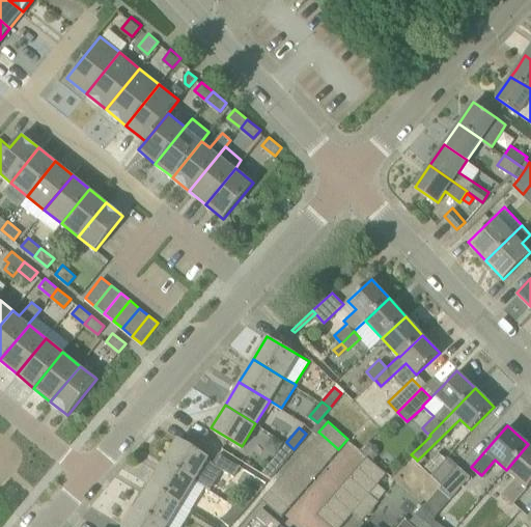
[(331,459),(338,449),(318,432),(310,441),(331,459)]
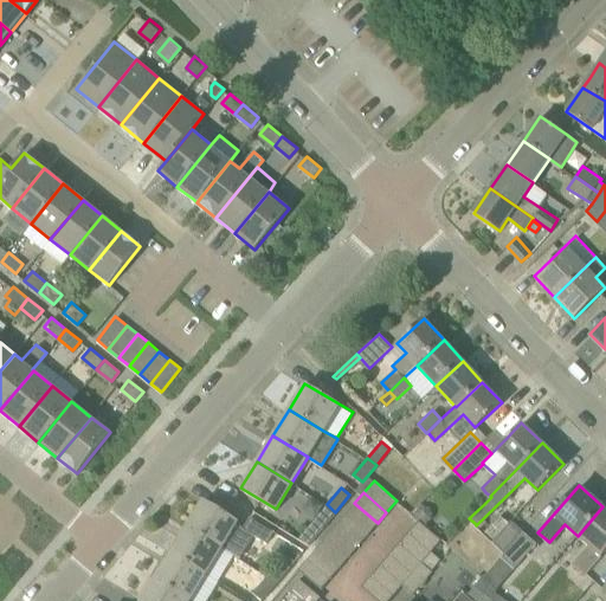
[(485,492),(478,498),(484,504),(491,497),(490,496),(485,492)]
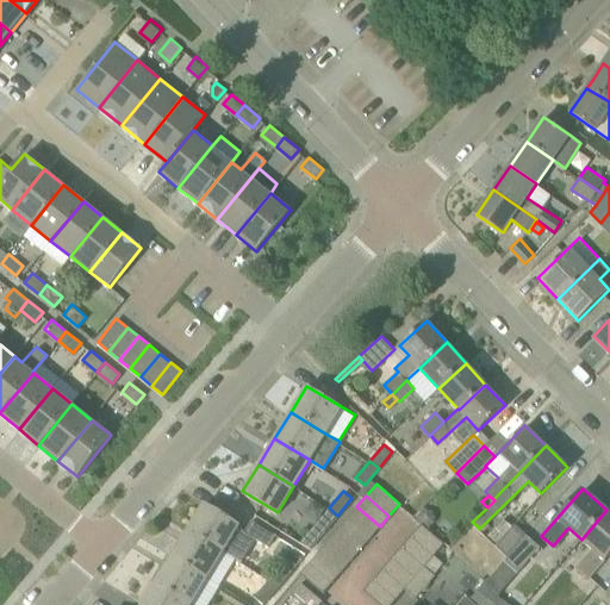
[(223,550),(224,549),(241,559),(254,536),(268,544),(275,532),(250,519),(244,529),(240,523),(205,503),(188,529),(223,550)]
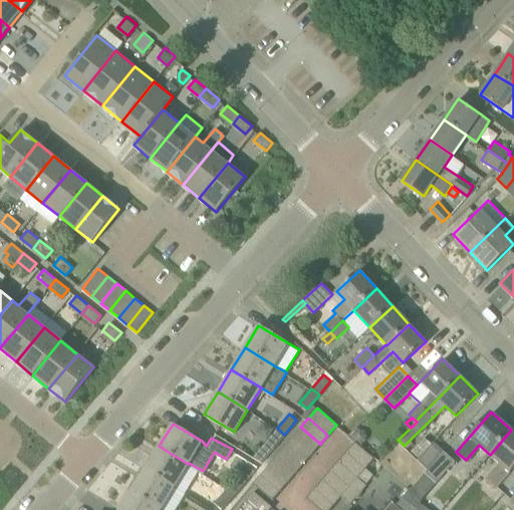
[(312,453),(320,444),(300,427),(292,436),(312,453)]
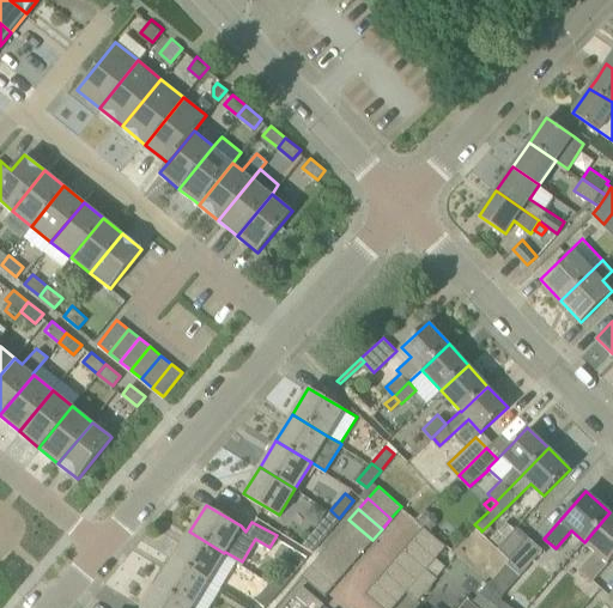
[(313,549),(339,518),(331,510),(302,543),(313,549)]
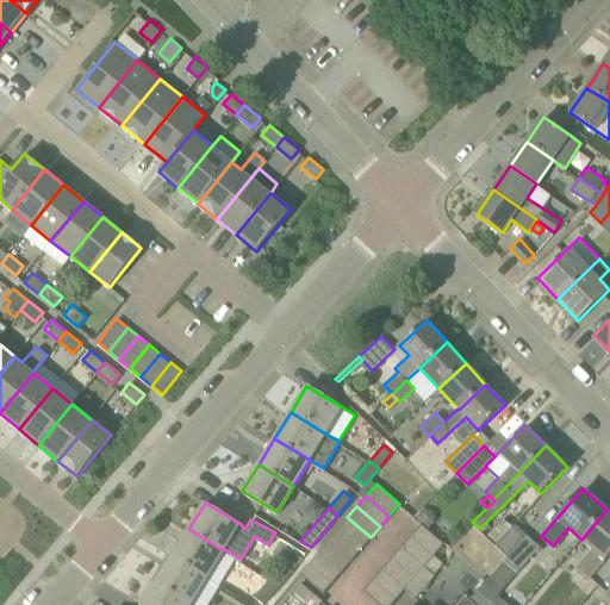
[(577,567),(589,577),(609,552),(609,512),(607,510),(582,540),(592,549),(577,567)]
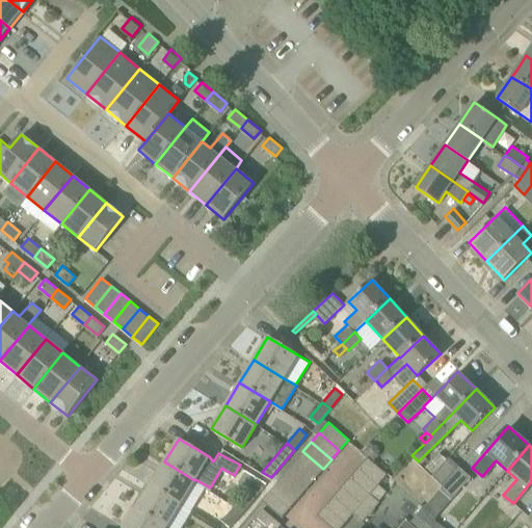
[(315,478),(323,469),(302,451),(295,460),(315,478)]
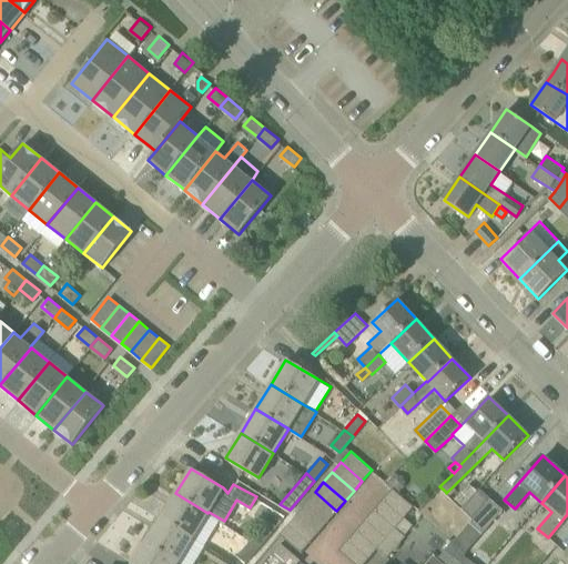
[(392,486),(382,497),(404,516),(413,505),(392,486)]
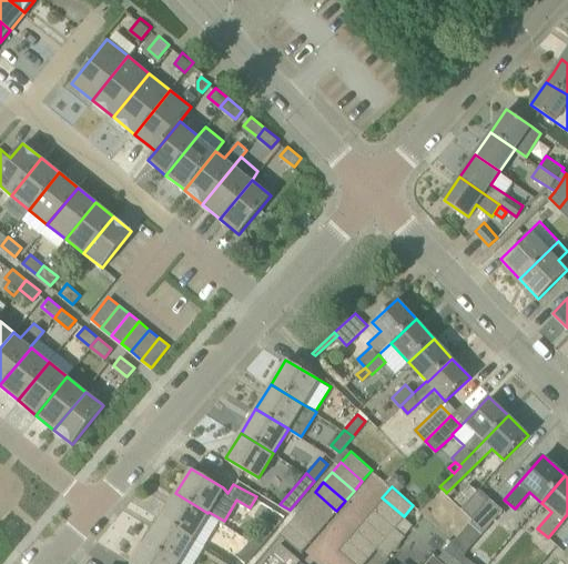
[(458,512),(470,522),(492,497),(479,487),(463,507),(458,512)]
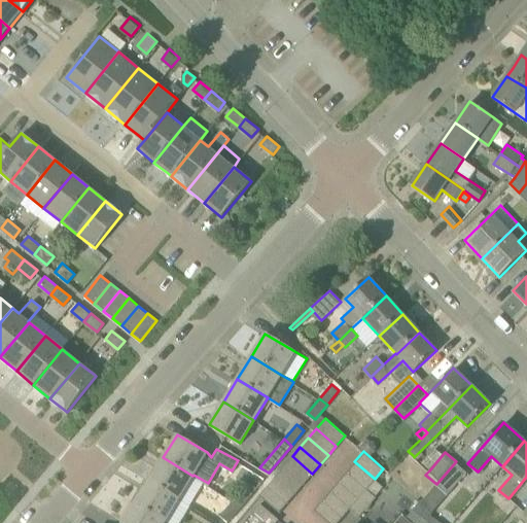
[(304,483),(312,474),(292,456),(284,465),(304,483)]
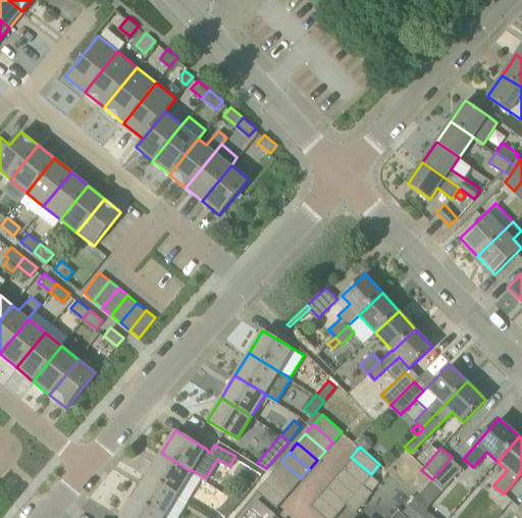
[(147,475),(177,494),(191,471),(161,453),(147,475)]
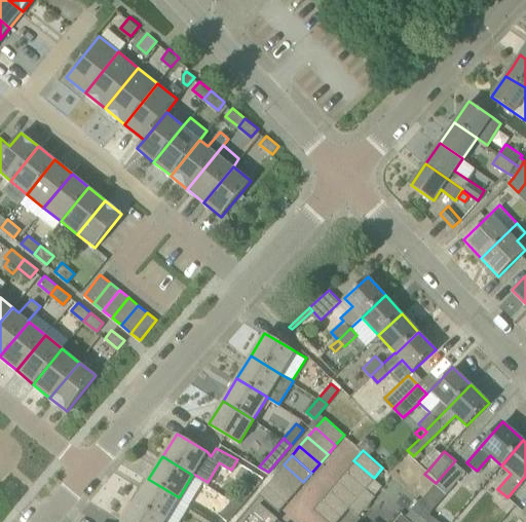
[(368,484),(374,478),(353,460),(346,470),(366,487),(368,484)]
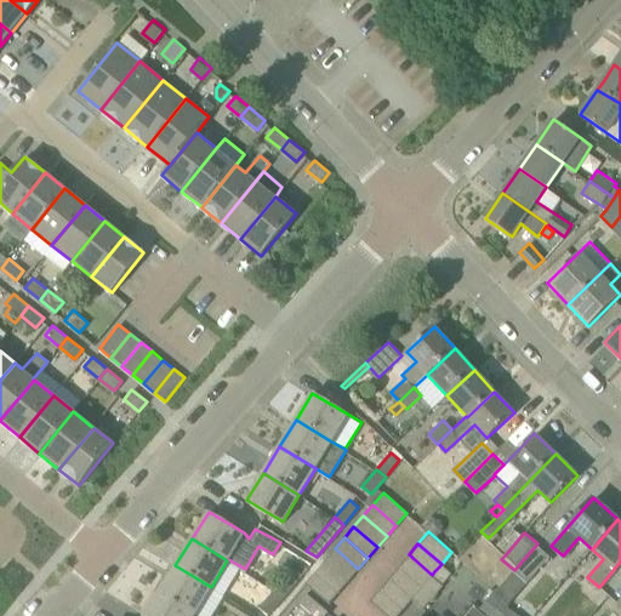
[(537,543),(514,570),(528,581),(551,554),(537,543)]
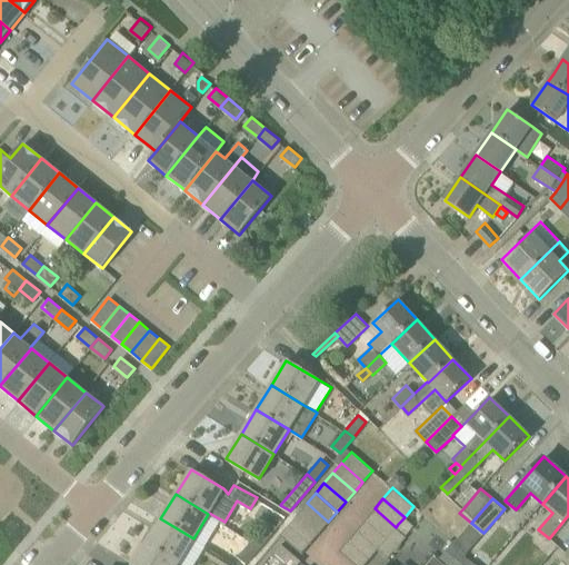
[(319,532),(328,522),(307,503),(298,514),(319,532)]
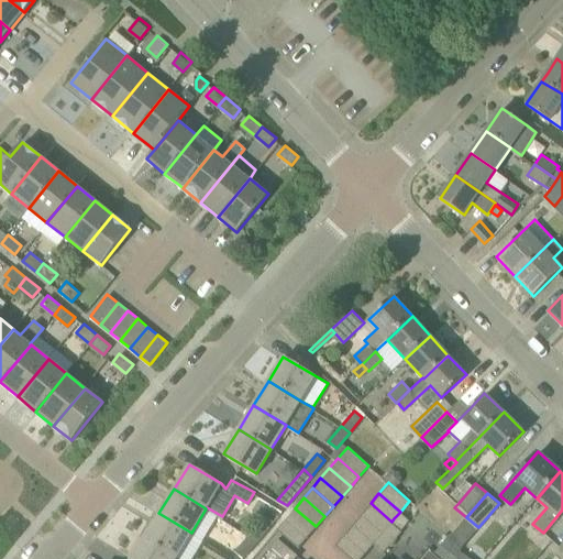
[(383,532),(392,522),(371,503),(362,514),(383,532)]
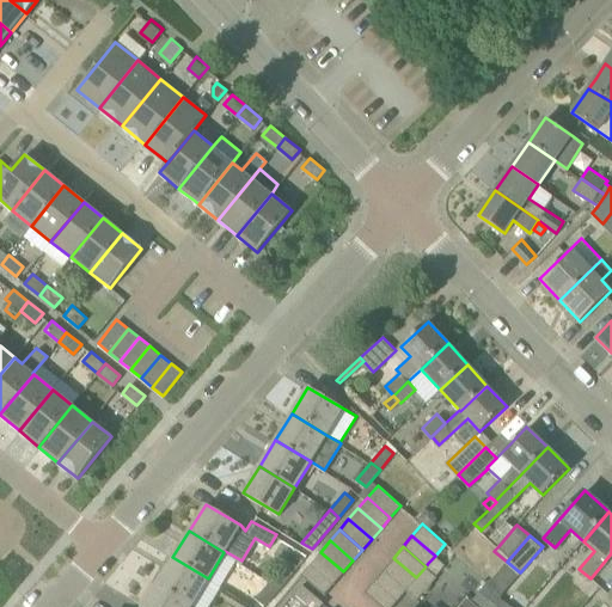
[(335,582),(343,571),(320,552),(311,563),(335,582)]
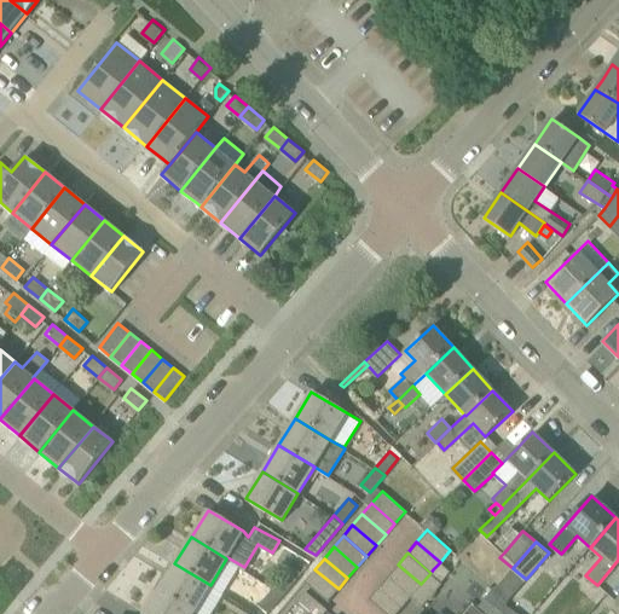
[(194,612),(210,585),(174,563),(158,590),(194,612)]
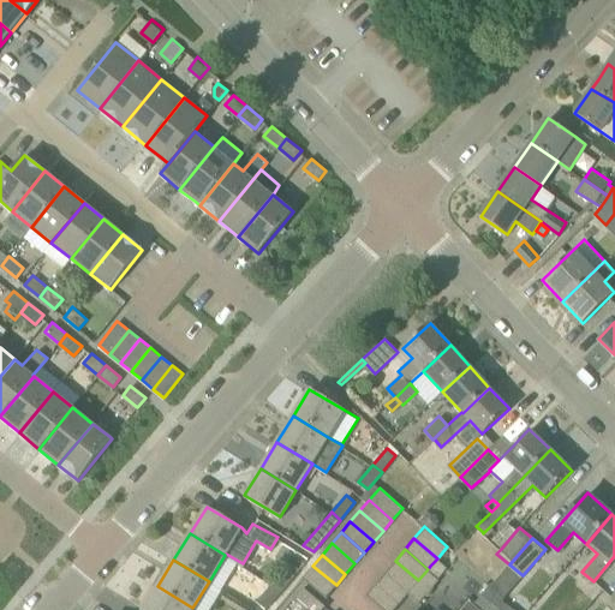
[(408,591),(418,580),(395,561),(386,572),(408,591)]
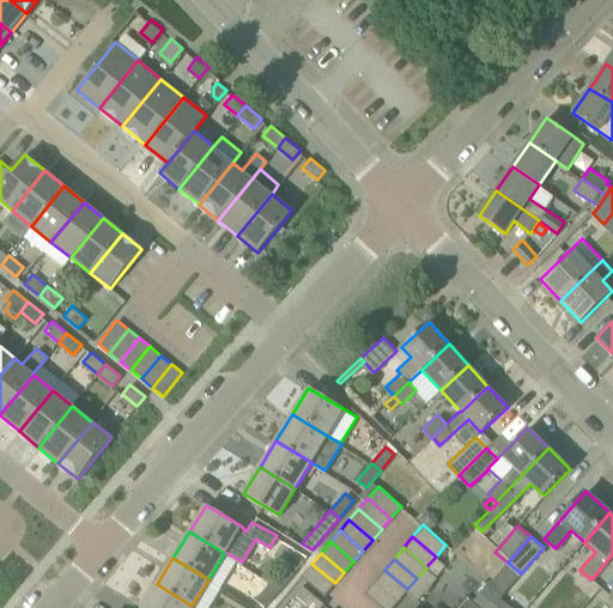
[(285,564),(269,582),(279,589),(293,572),(285,564)]
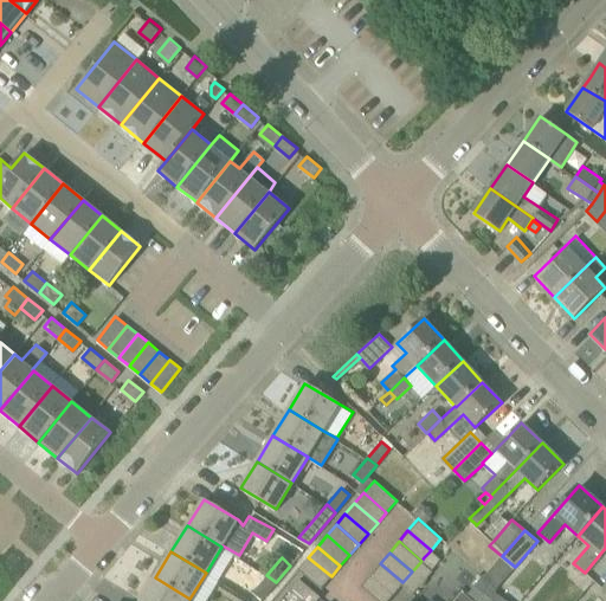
[(331,576),(308,557),(298,568),(322,587),(331,576)]
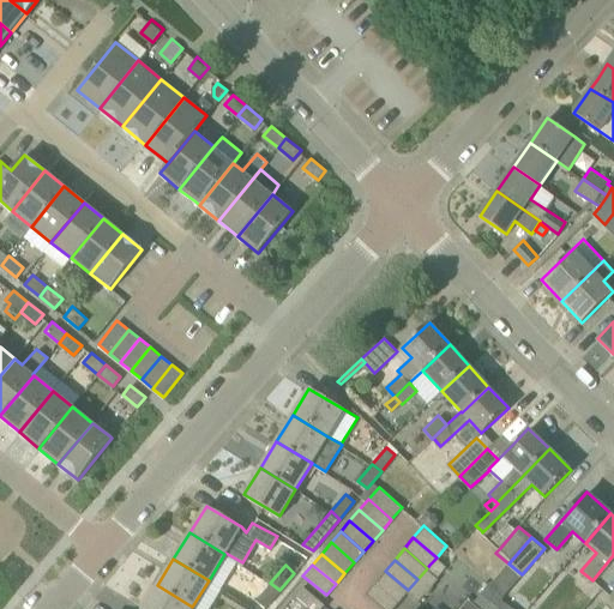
[(408,590),(408,591),(419,601),(438,578),(437,577),(427,568),(417,579),(408,590)]
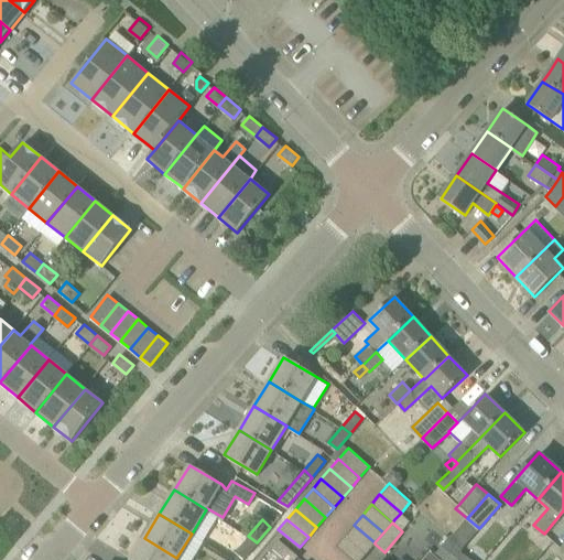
[(345,535),(367,553),(375,544),(375,542),(354,525),(345,535)]
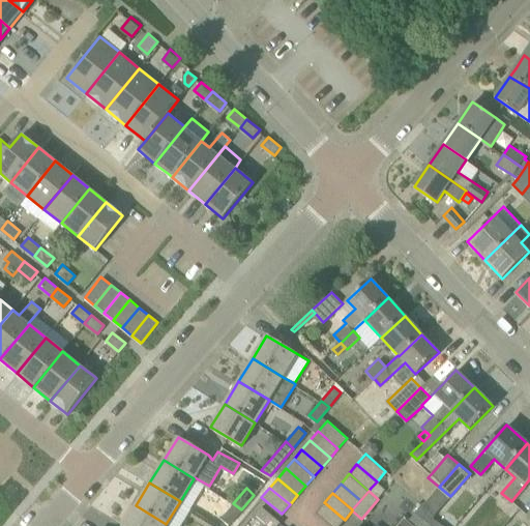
[(332,525),(339,525),(345,520),(324,502),(317,512),(332,525)]
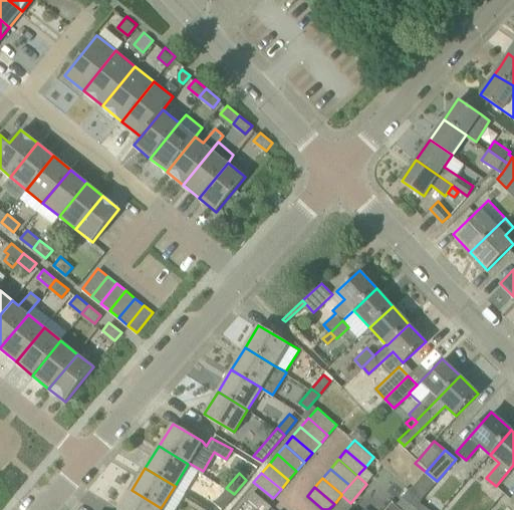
[(397,503),(405,509),(428,509),(430,508),(420,501),(423,498),(409,487),(397,503)]
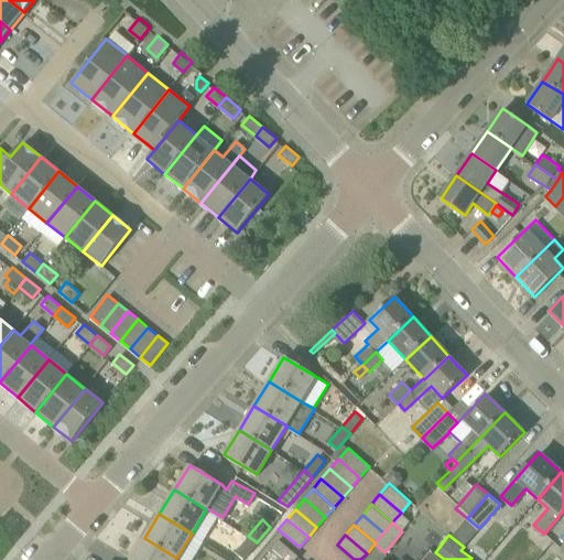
[(245,558),(257,542),(248,536),(235,550),(245,558)]
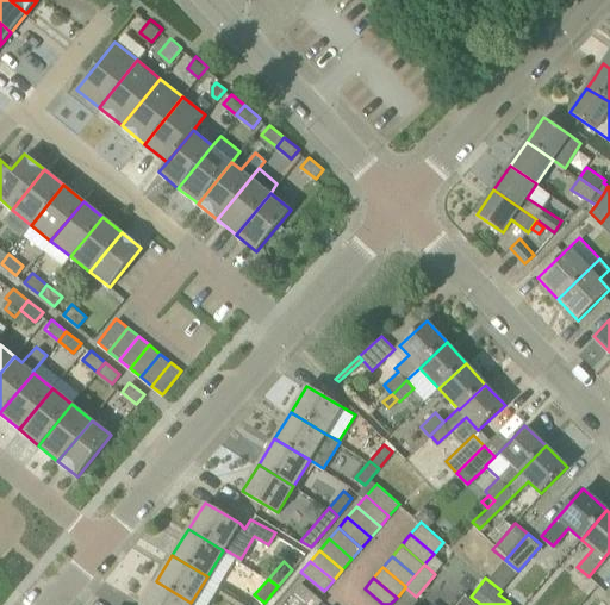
[(141,604),(190,604),(191,603),(156,581),(141,604)]
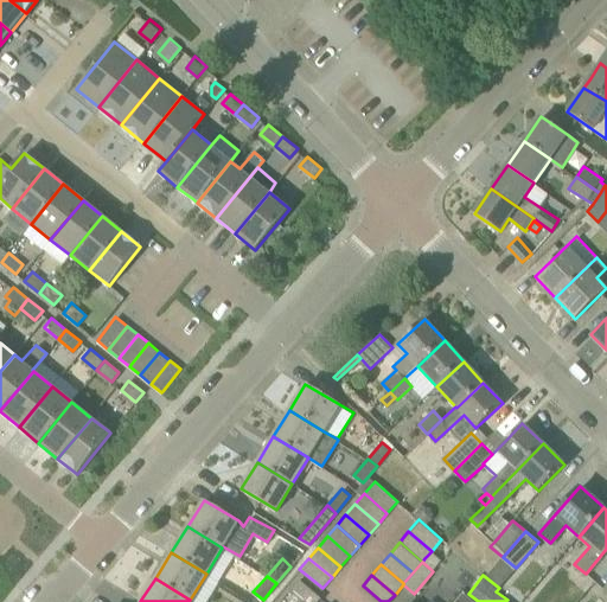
[(289,589),(305,601),(317,601),(321,597),(299,578),(289,589)]
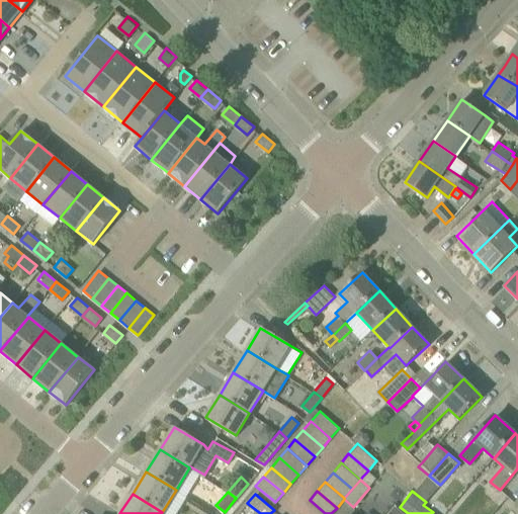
[(395,505),(385,513),(404,513),(405,513),(395,505)]
